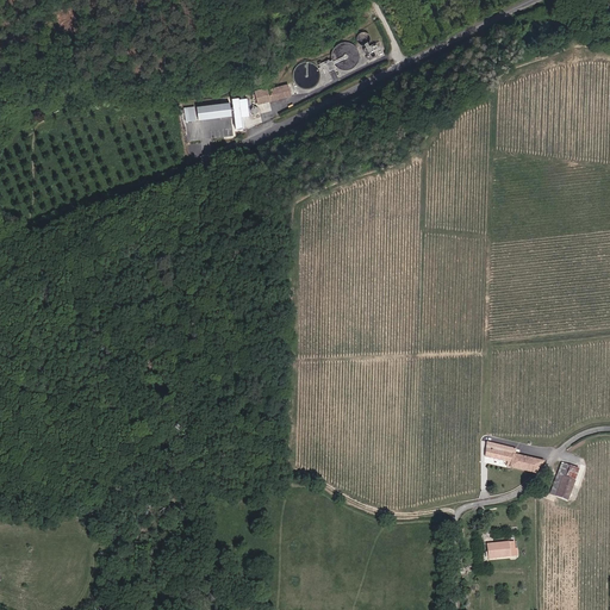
[(334,64),(334,63),(328,66),(331,74),(340,69),(337,68),(336,67),(335,66),(334,64)]
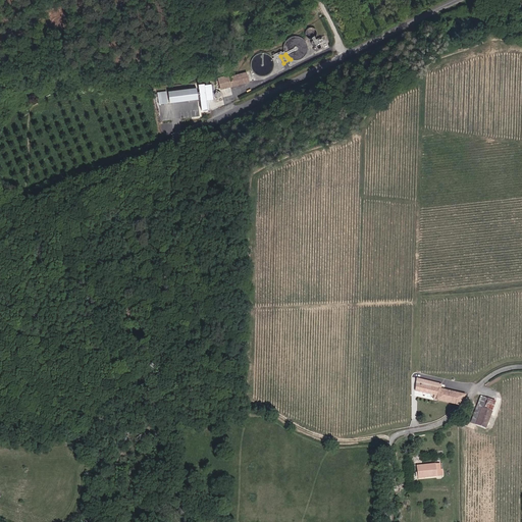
[(249,75),(221,84),(223,92),(252,84),(249,75)]
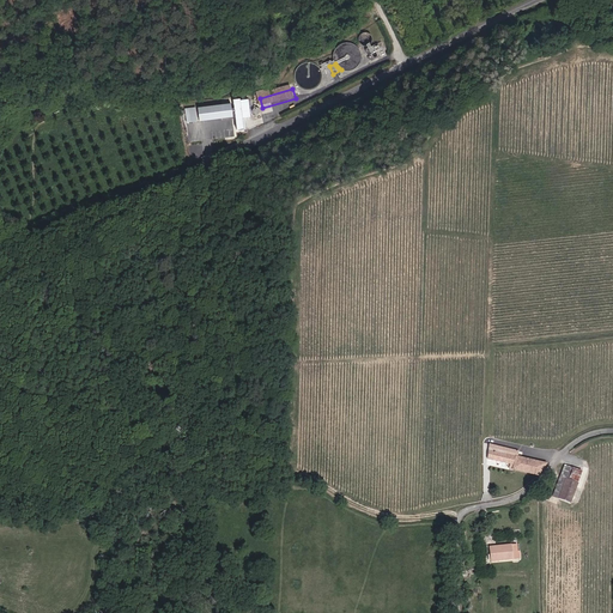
[(201,109),(202,120),(236,116),(235,105),(201,109)]
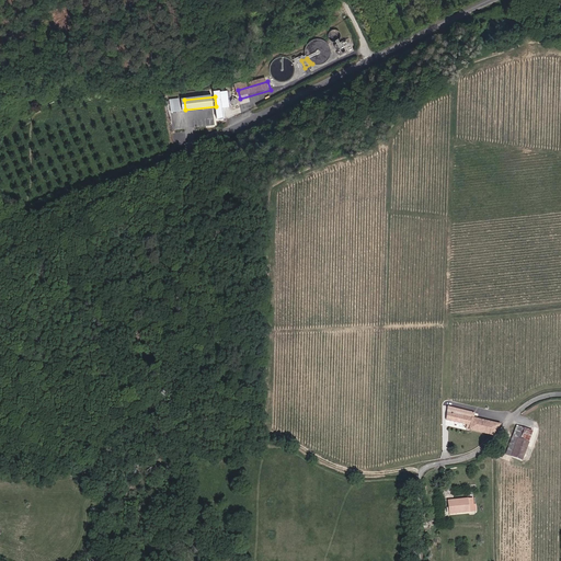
[(171,112),(181,111),(180,98),(171,98),(171,112)]
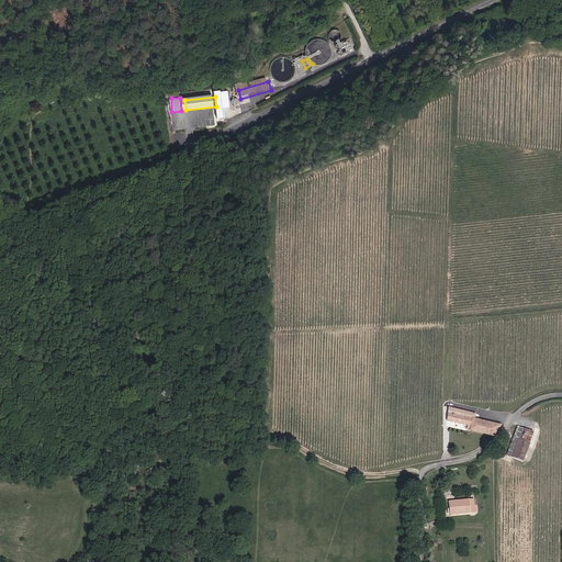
[(475,414),(449,407),(447,420),(467,425),(465,430),(490,436),(502,425),(474,418),(475,414)]
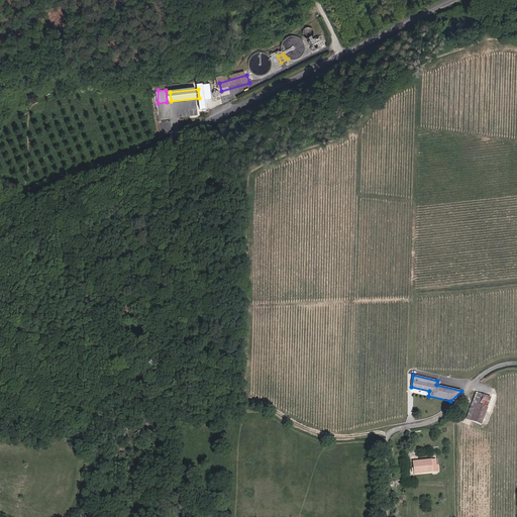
[(473,395),(461,421),(477,427),(488,401),(473,395)]
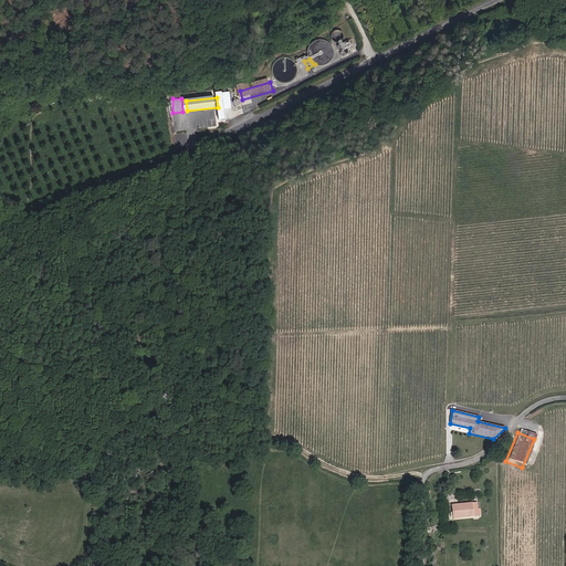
[(452,515),(473,514),(472,510),(479,510),(478,502),(452,503),(452,515)]
